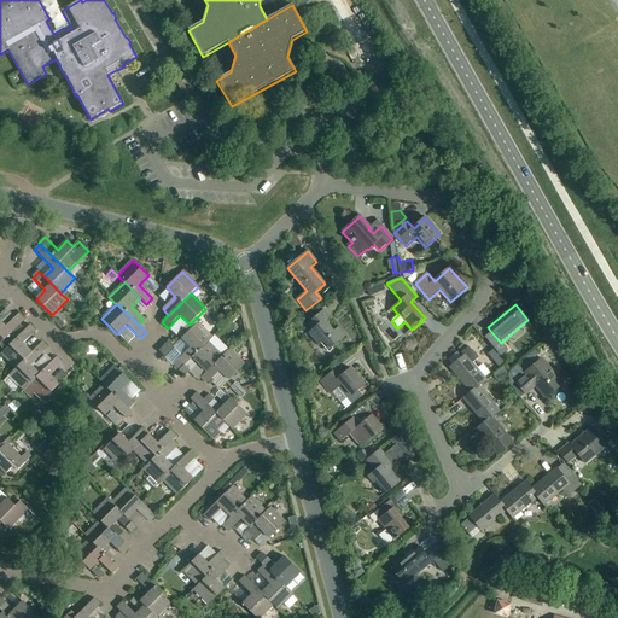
[(225,309),(227,319),(234,315),(232,307),(225,309)]
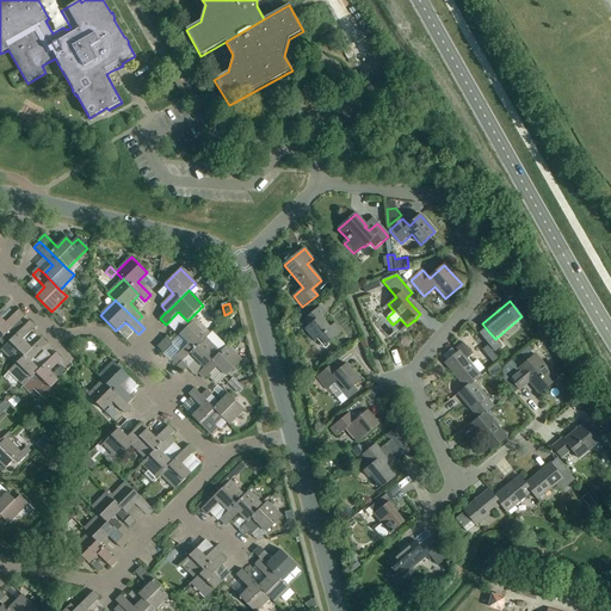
[(304,320),(309,326),(306,329),(315,341),(320,338),(326,346),(341,333),(334,325),(329,328),(321,318),(326,314),(320,308),(304,320)]
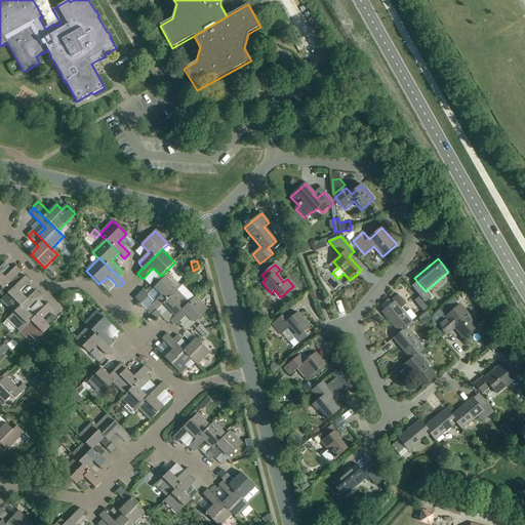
[(0,292),(1,291),(4,289),(14,278),(21,273),(15,268),(5,278),(0,273),(0,292)]
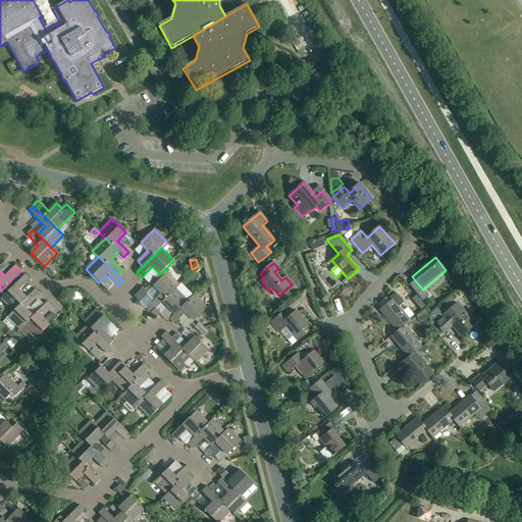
[(147,308),(152,313),(176,290),(179,285),(167,273),(153,286),(161,295),(147,308)]
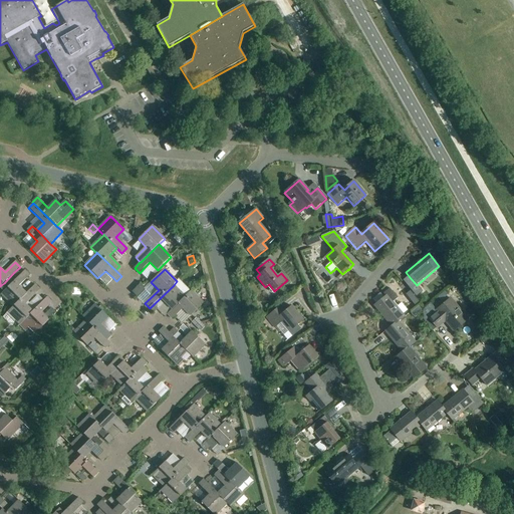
[(26,294),(19,286),(29,276),(24,271),(9,287),(6,290),(3,292),(1,295),(13,307),(26,294)]
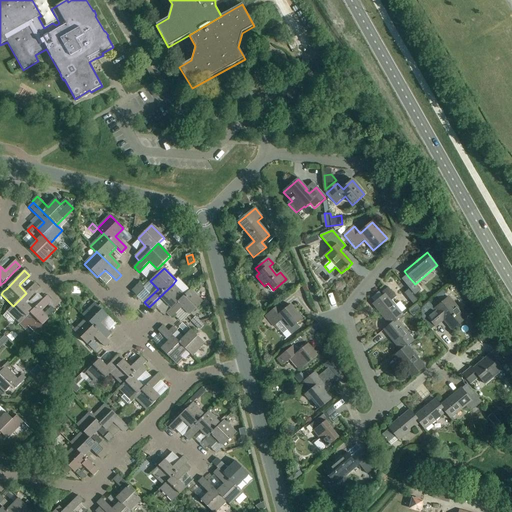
[(1,284),(0,285),(0,287),(3,291),(6,289),(9,286),(4,282),(1,284)]
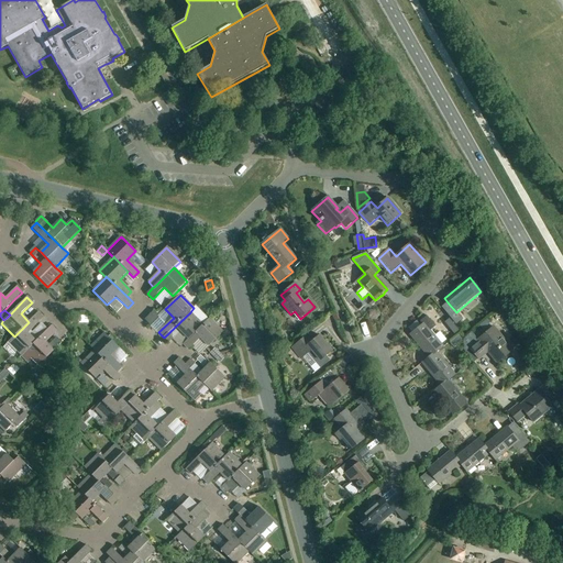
[(144,320),(151,327),(159,318),(154,311),(144,320)]
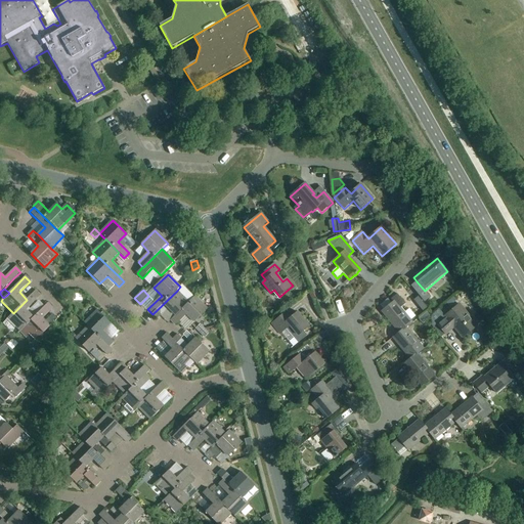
[(19,332),(34,318),(33,318),(26,310),(41,296),(36,291),(27,300),(13,313),(7,319),(3,323),(6,326),(10,322),(19,332)]
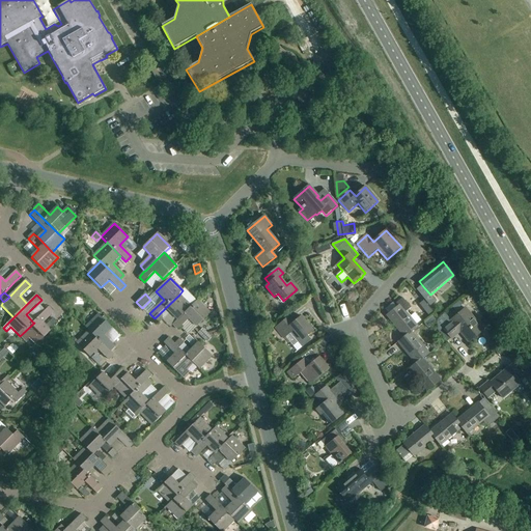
[(170,313),(177,320),(192,307),(191,306),(179,295),(155,318),(159,324),(170,313)]
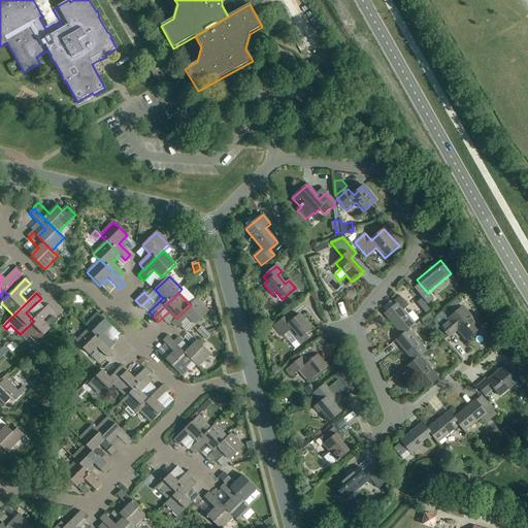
[(426,299),(429,303),(434,299),(431,294),(426,299)]
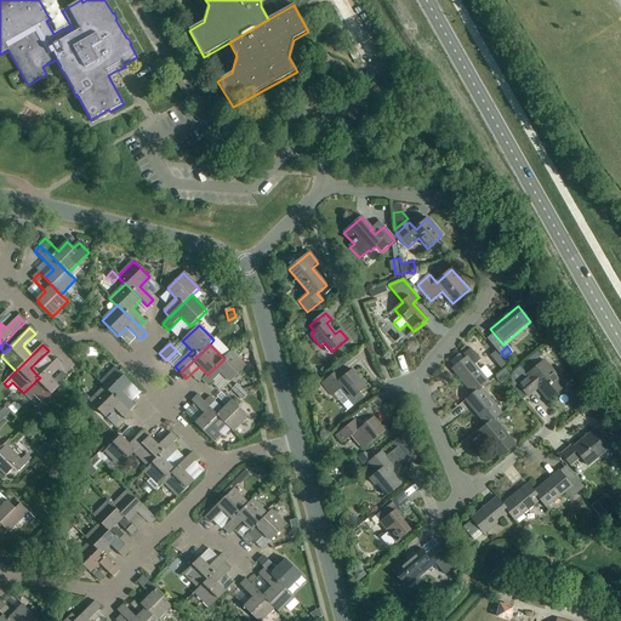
[(473,394),(473,396),(489,383),(486,381),(493,376),(485,366),(479,371),(474,365),(480,360),(471,349),(463,355),(466,359),(453,370),(473,394)]
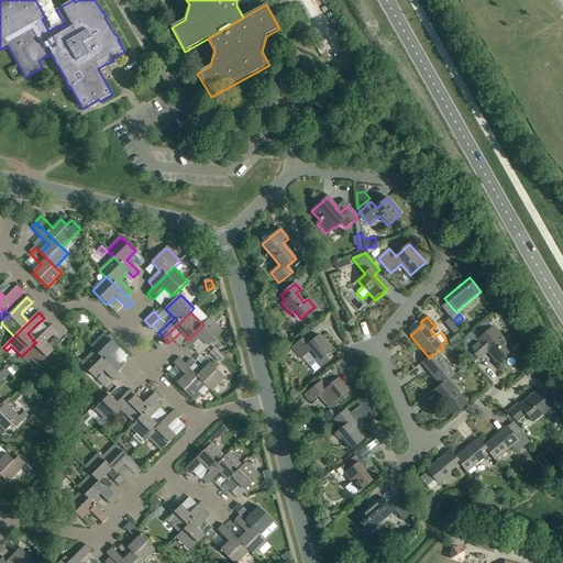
[(188,340),(183,345),(188,351),(200,339),(209,348),(223,332),(209,319),(202,324),(203,326),(188,340)]
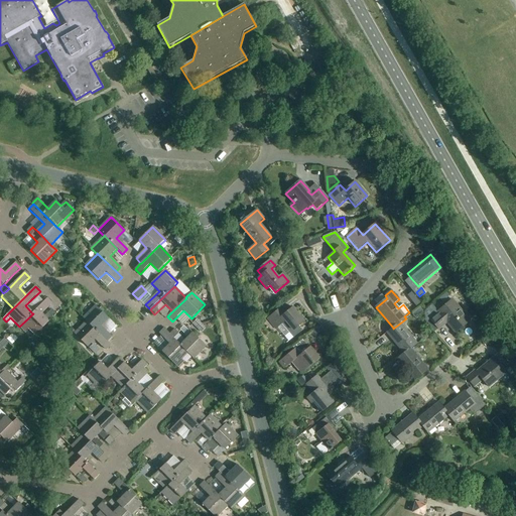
[(446,293),(439,298),(442,301),(449,296),(446,293)]
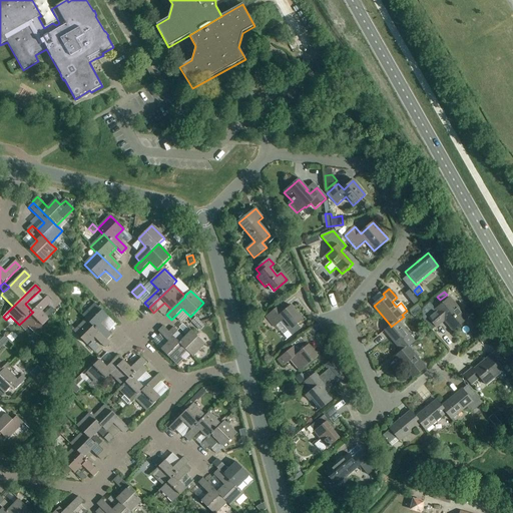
[(415,297),(410,301),(414,305),(419,302),(415,297)]
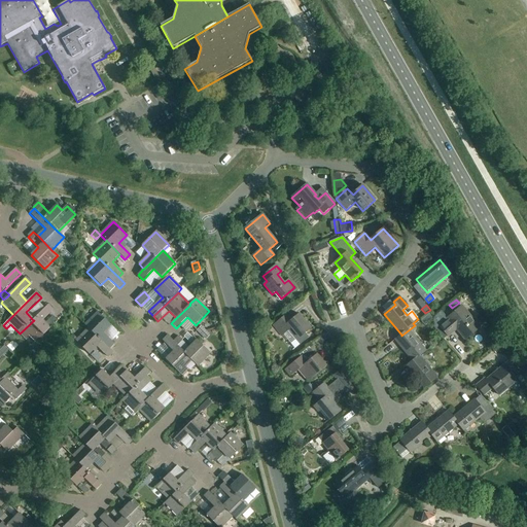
[(20,334),(21,334),(26,340),(30,336),(36,343),(50,329),(42,321),(54,311),(48,306),(37,316),(33,320),(34,320),(20,334)]
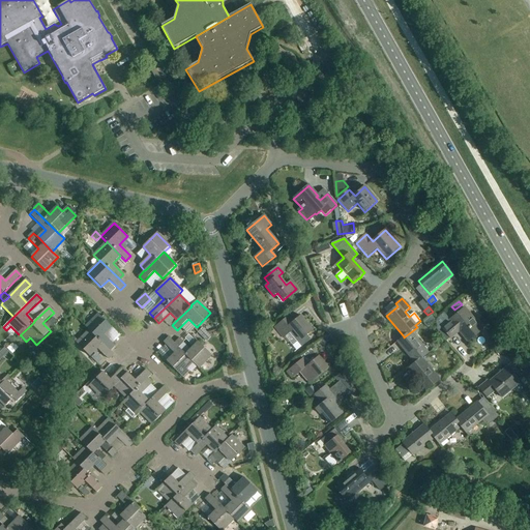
[(442,328),(450,339),(459,331),(468,342),(482,330),(465,308),(450,321),(442,328)]
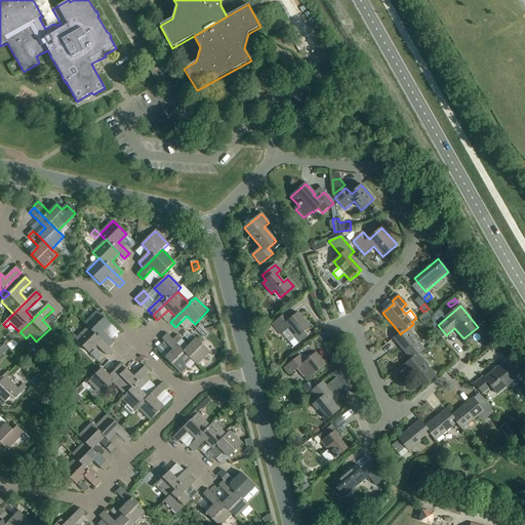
[(84,324),(87,327),(88,327),(109,348),(114,344),(103,332),(111,324),(97,311),(84,324)]
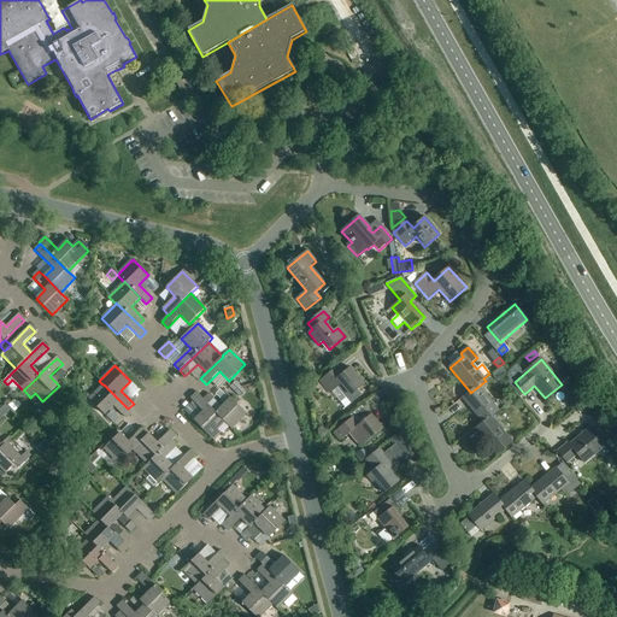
[(341,376),(336,369),(319,382),(329,394),(338,388),(351,405),(362,395),(357,391),(364,386),(350,369),(341,376)]
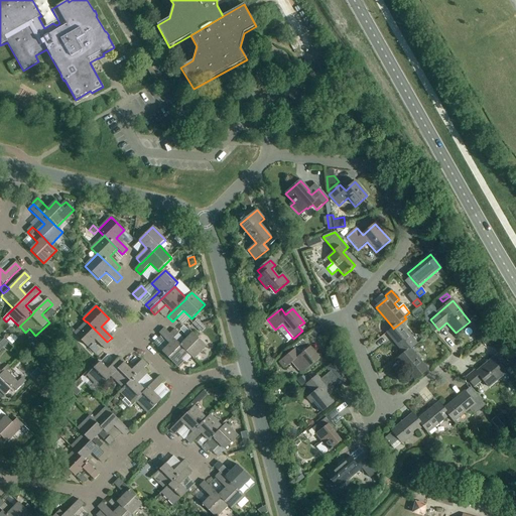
[(192,325),(201,333),(206,329),(198,319),(192,325)]
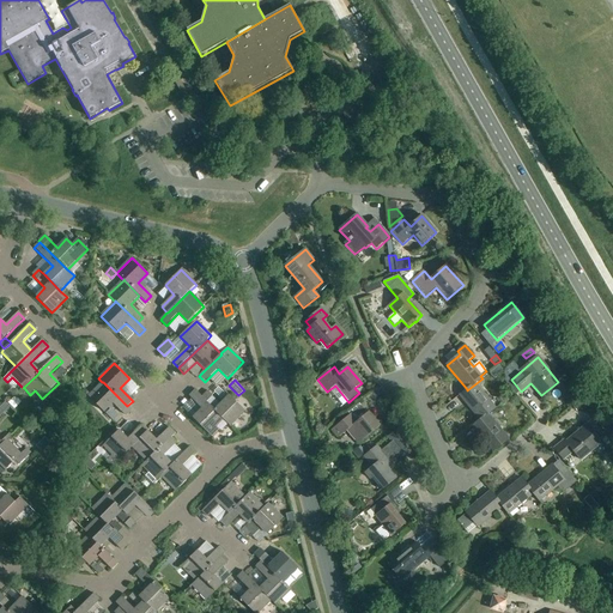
[(103,382),(102,382),(87,396),(104,413),(113,404),(121,412),(126,417),(132,411),(127,406),(103,382)]
